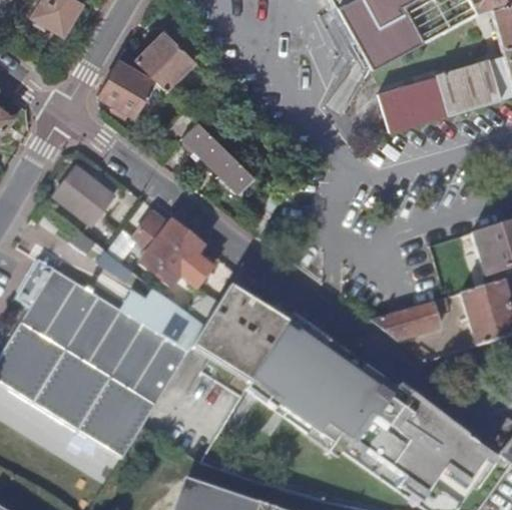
[(40,0),(32,15),(63,31),(80,2),(76,0),(40,0)]
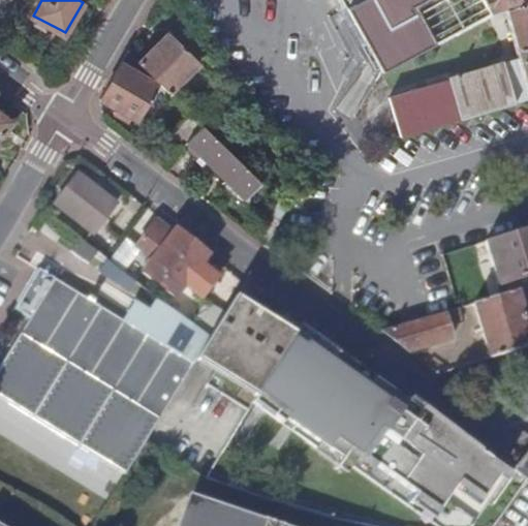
[(349,5),(383,68),(438,41),(416,3),(423,0),(489,0),(494,11),(505,6),(520,0),(359,0),(349,5)]
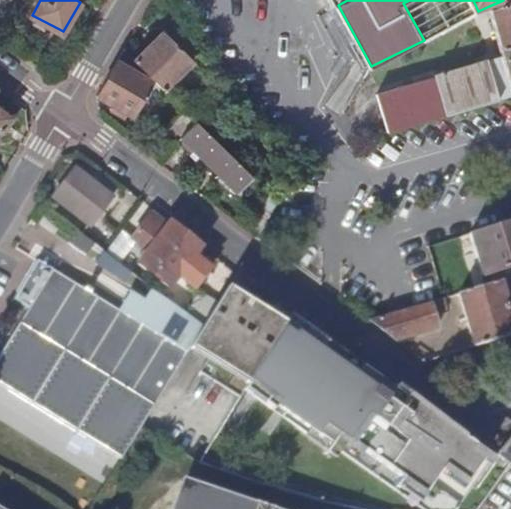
[(503,0),(489,6),(503,54),(436,73),(437,75),(378,92),(389,129),(510,93),(510,0),(503,0)]
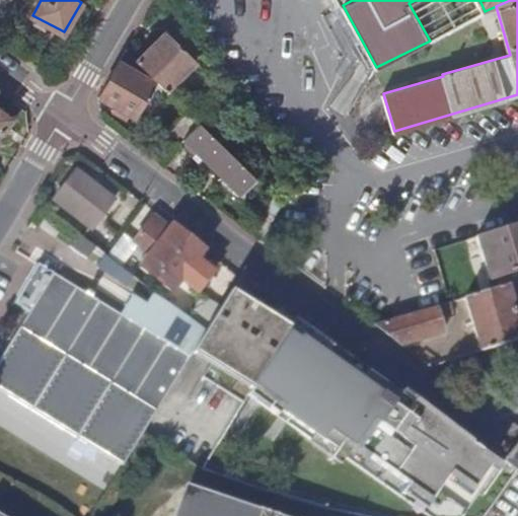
[(164,29),(136,59),(166,89),(195,60),(164,29)]
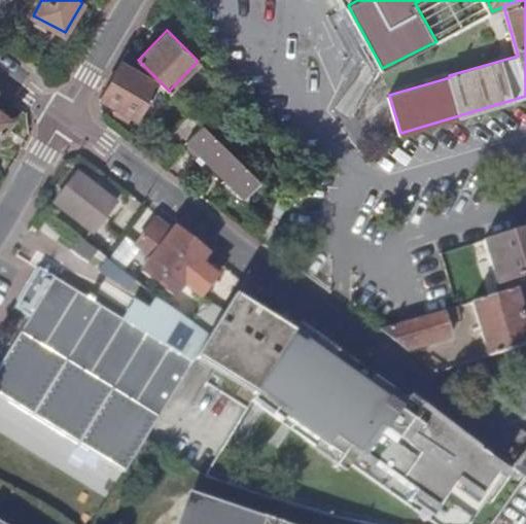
[(155,80),(121,61),(101,96),(101,97),(124,109),(120,114),(127,118),(131,112),(137,116),(155,80)]
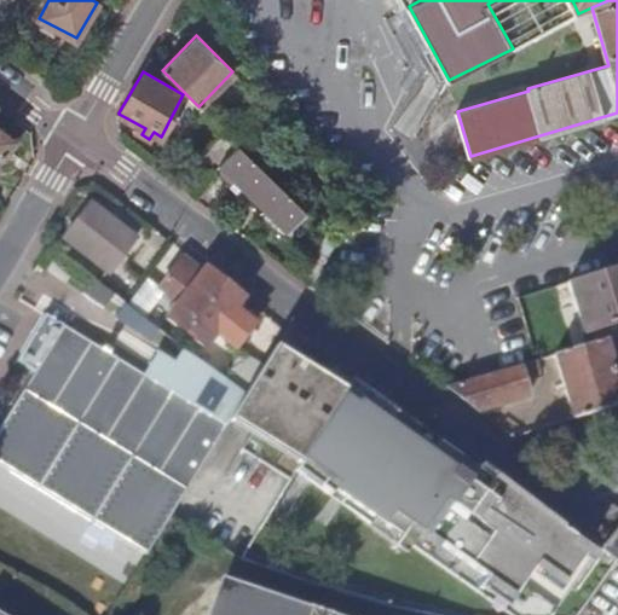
[(0,129),(0,156),(13,141),(0,129)]
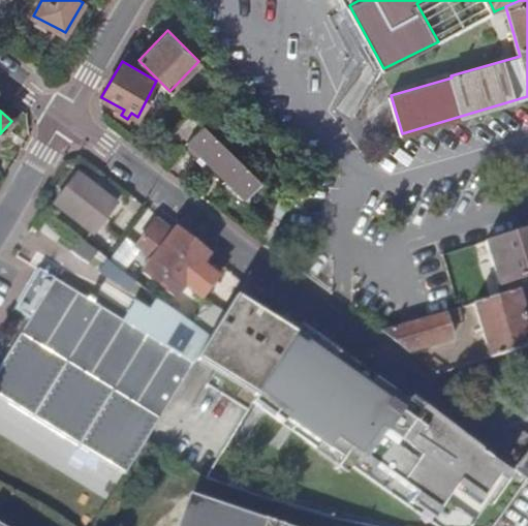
[(173,131),(184,143),(186,141),(187,140),(204,123),(191,112),(173,131)]
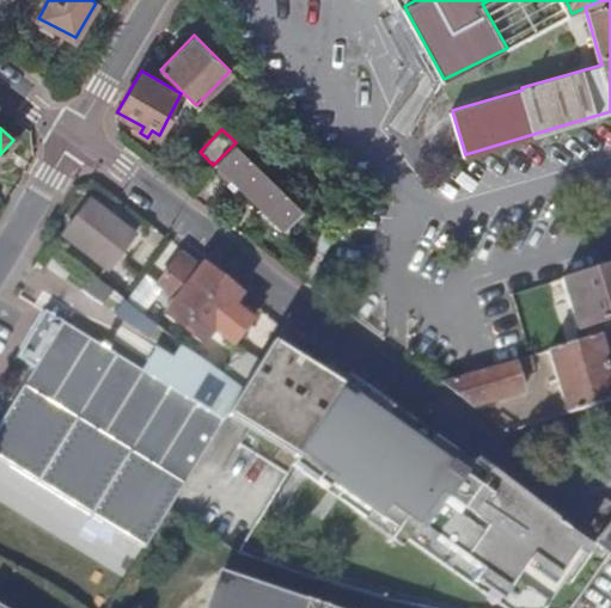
[(285,226),(303,207),(236,142),(217,161),(285,226)]
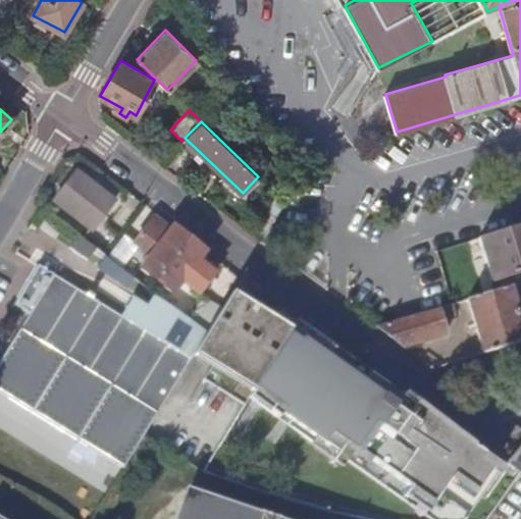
[(79,171),(56,200),(95,228),(120,195),(116,192),(111,196),(79,171)]
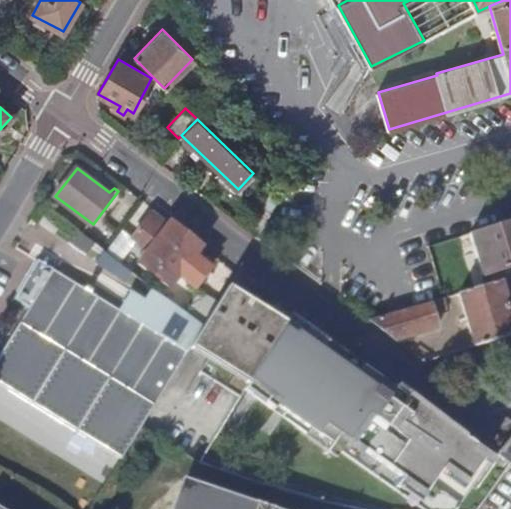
[(510,216),(470,230),(483,270),(510,261),(510,216)]
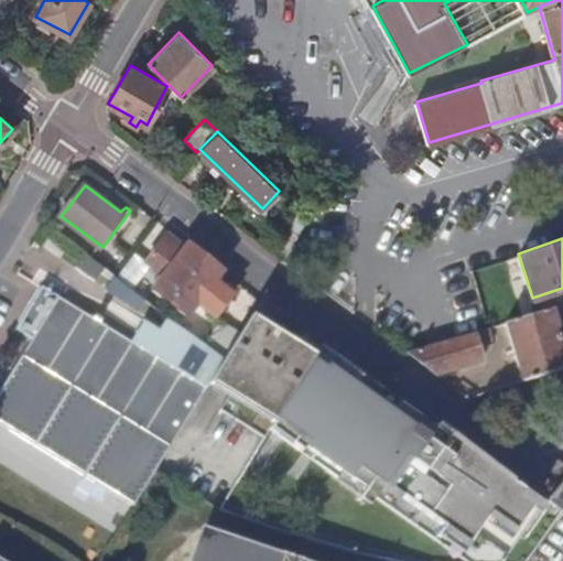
[(148,260),(137,251),(118,274),(134,288),(151,266),(164,274),(155,288),(171,300),(206,257),(190,244),(183,252),(164,240),(148,260)]
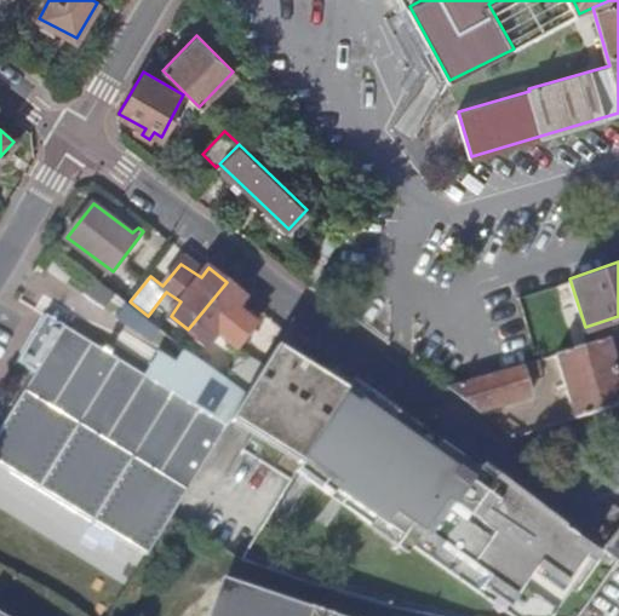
[(124,305),(127,300),(96,276),(86,291),(107,306),(114,297),(124,305)]
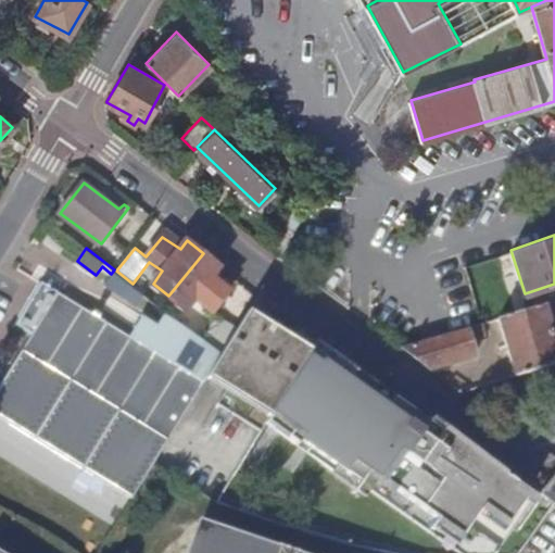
[(212,276),(219,265),(203,253),(168,296),(185,308),(194,297),(213,312),(229,289),(212,276)]
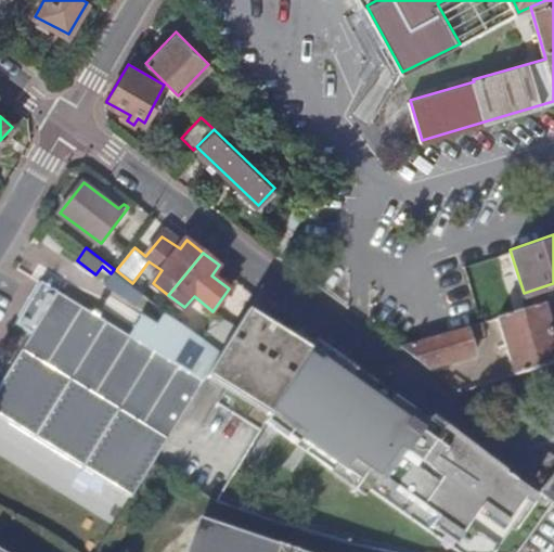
[(98,315),(100,311),(91,306),(89,310),(40,280),(15,320),(34,330),(0,385),(0,415),(132,496),(206,376),(221,351),(202,338),(165,313),(157,323),(142,313),(139,319),(129,334),(98,315)]
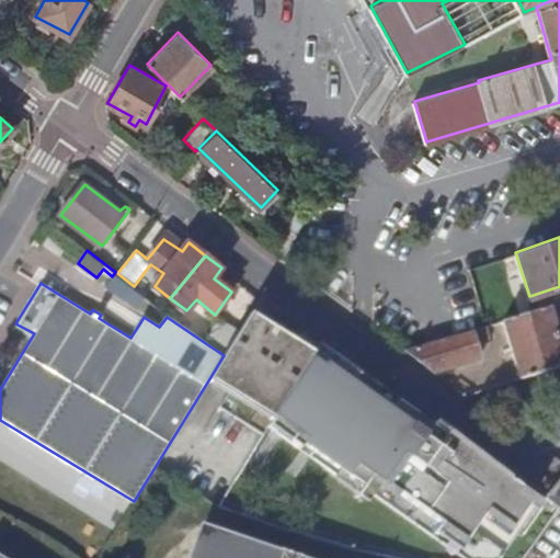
[(503,318),(521,376),(559,363),(559,345),(548,305),(503,318)]
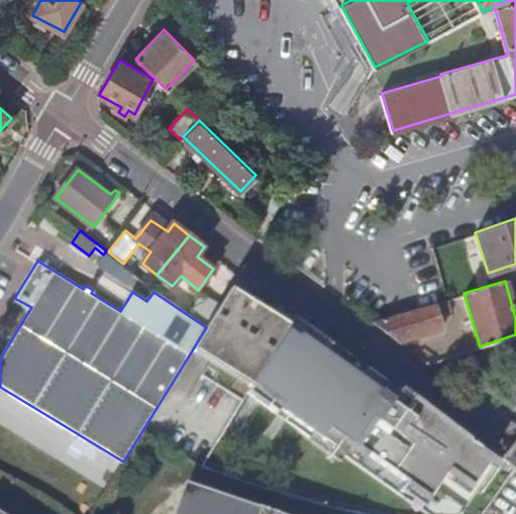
[(290,323),(231,288),(221,304),(206,327),(192,350),(210,362),(203,375),(243,398),(250,388),(287,328),(290,323)]
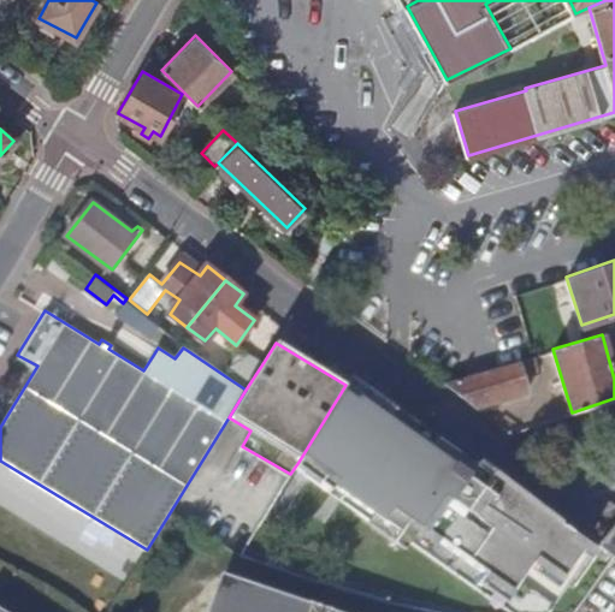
[(264,362),(241,348),(224,375),(246,390),(264,362)]
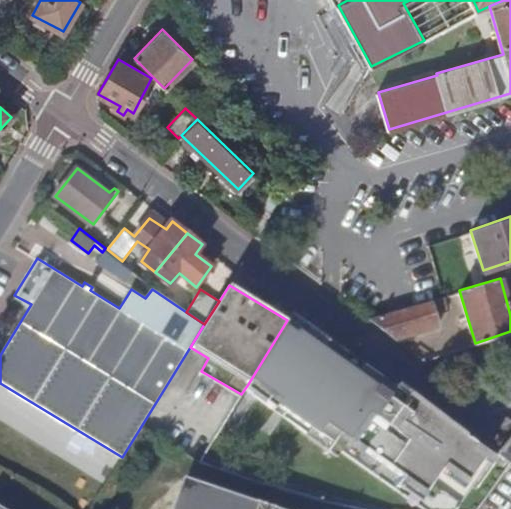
[(446,306),(443,295),(431,299),(434,310),(446,306)]
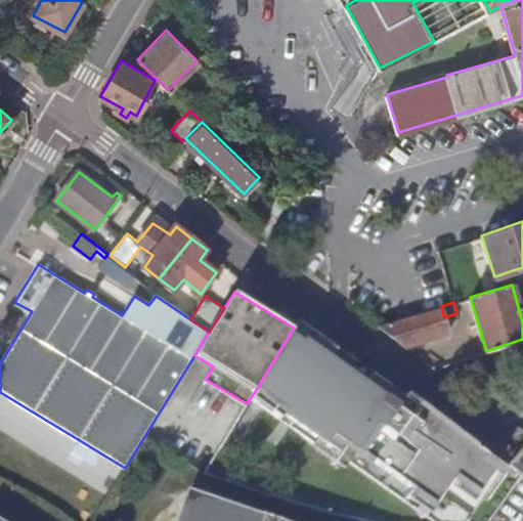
[(449,331),(444,317),(441,306),(380,324),(405,344),(449,331)]
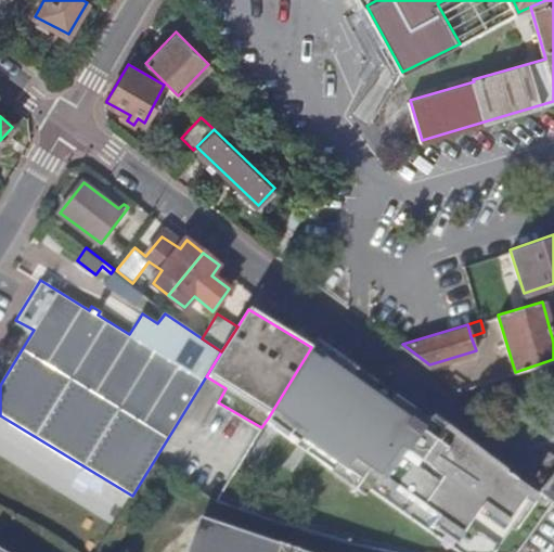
[(319,359),(308,352),(269,416),(271,419),(280,424),(326,457),(322,462),(365,492),(369,487),(461,551),(497,551),(533,497),(515,479),(488,459),(465,441),(443,425),(433,439),(421,431),(430,416),(404,397),(403,397),(396,407),(322,355),(319,359)]
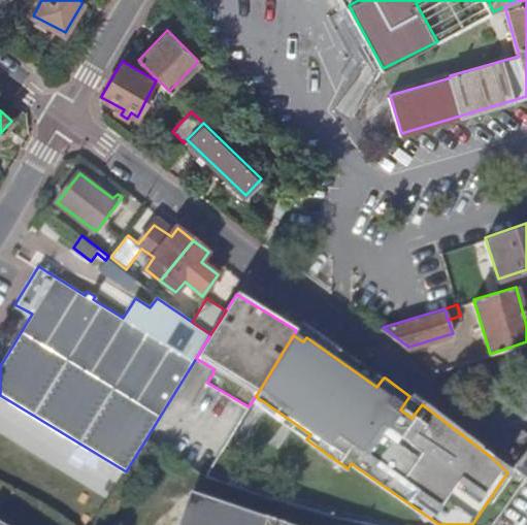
[(266,403),(258,398),(233,439),(241,444),(266,403)]
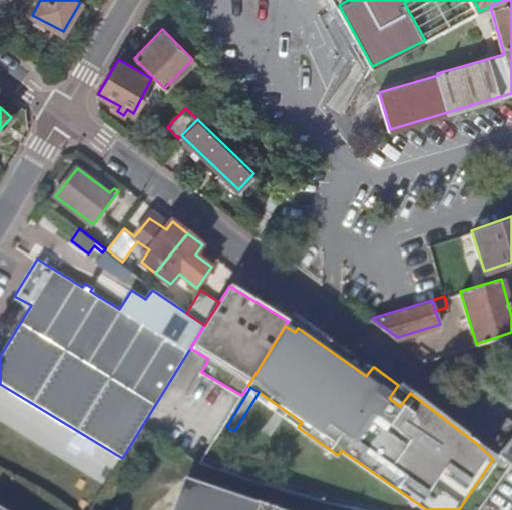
[(511,435),(498,453),(511,463),(511,435)]
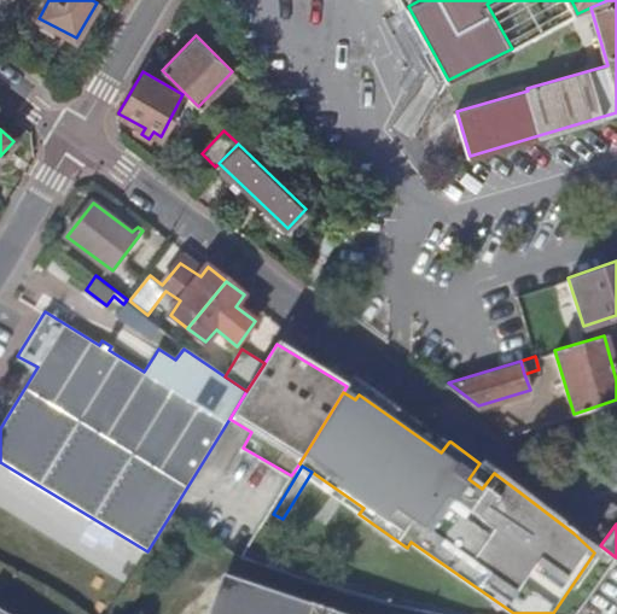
[(349,613),(230,579),(219,613),(1,613),(0,613),(349,613)]
